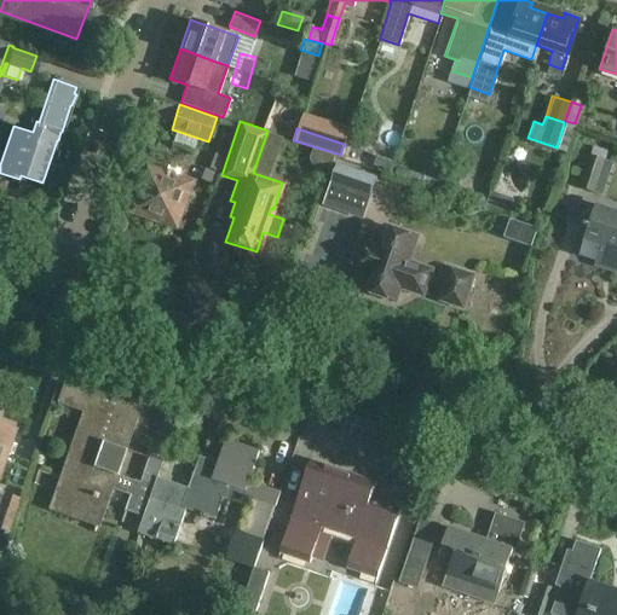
[(174,166),(197,170),(201,152),(178,148),(174,166)]
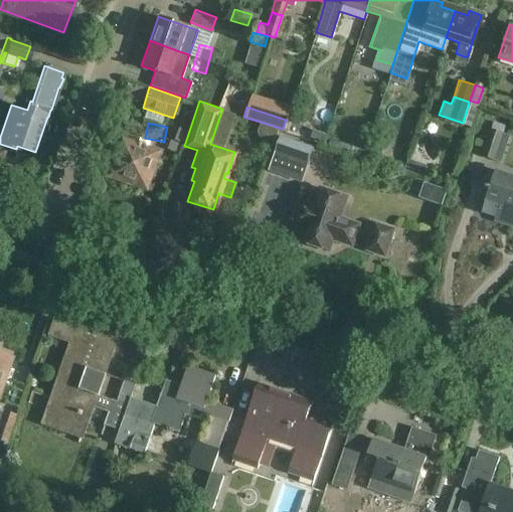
[(185,143),(189,131),(178,127),(174,139),(185,143)]
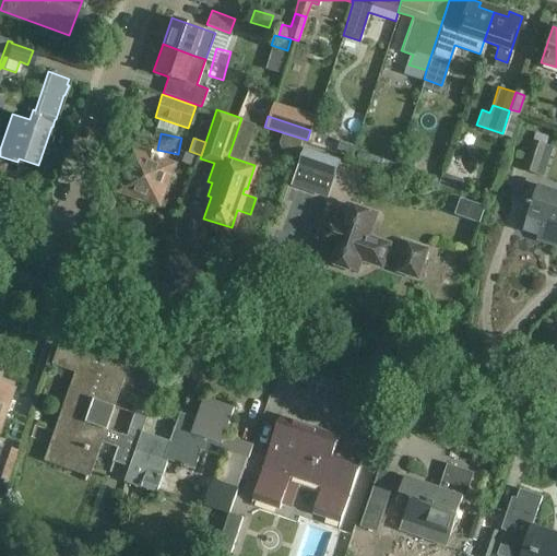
[(542,175),(552,145),(531,138),(520,168),(542,175)]
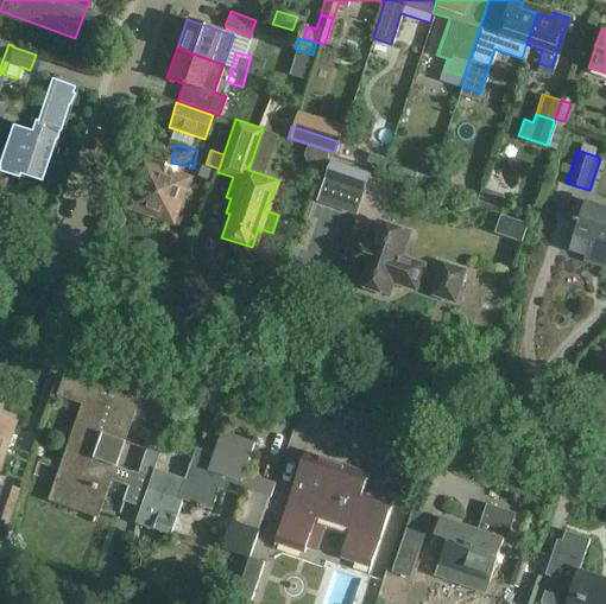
[(380,167),(384,157),(368,152),(365,161),(380,167)]
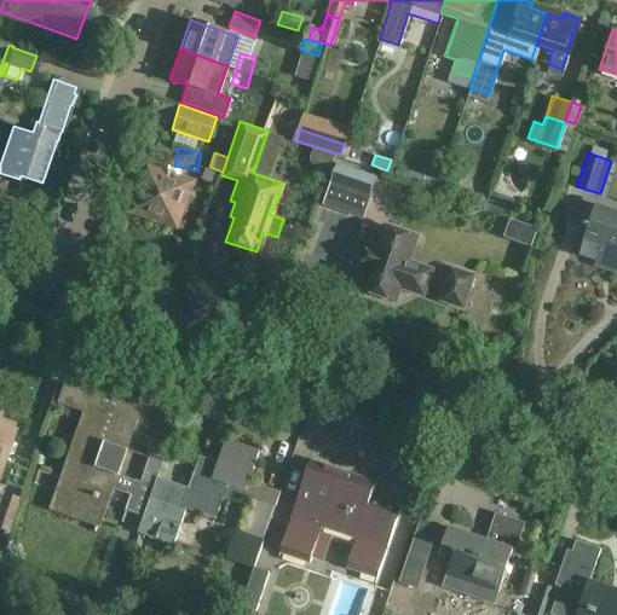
[(399,157),(396,167),(419,174),(422,164),(399,157)]
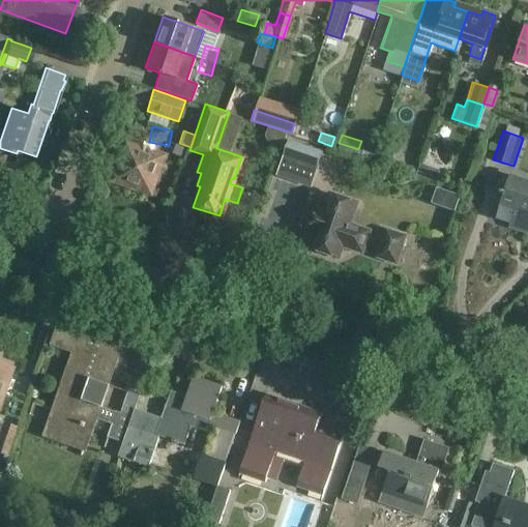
[(282,154),(316,166),(321,151),(287,140),(282,154)]
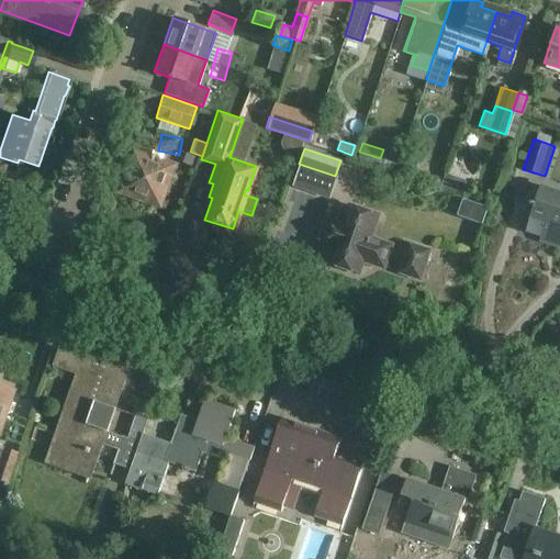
[(175,166),(132,152),(119,190),(137,196),(138,192),(155,198),(158,186),(163,187),(166,177),(170,178),(175,166)]
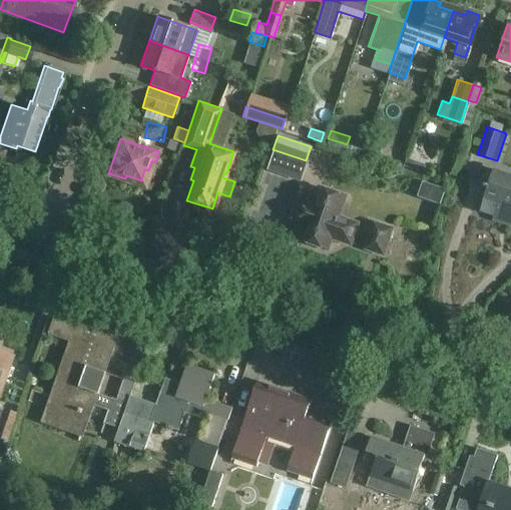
[(176,151),(179,143),(168,139),(165,147),(176,151)]
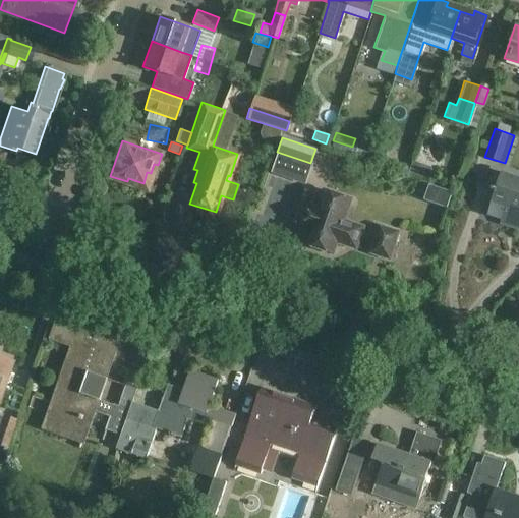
[(367,151),(382,156),(385,148),(369,142),(367,151)]
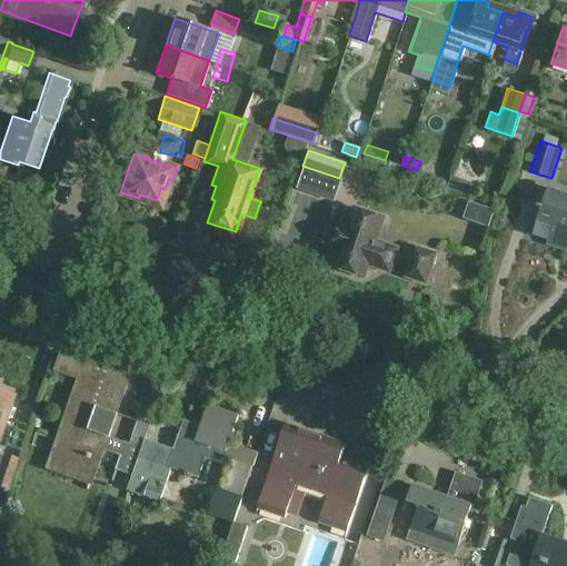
[(566,194),(546,187),(536,215),(553,220),(545,244),(566,250),(566,194)]
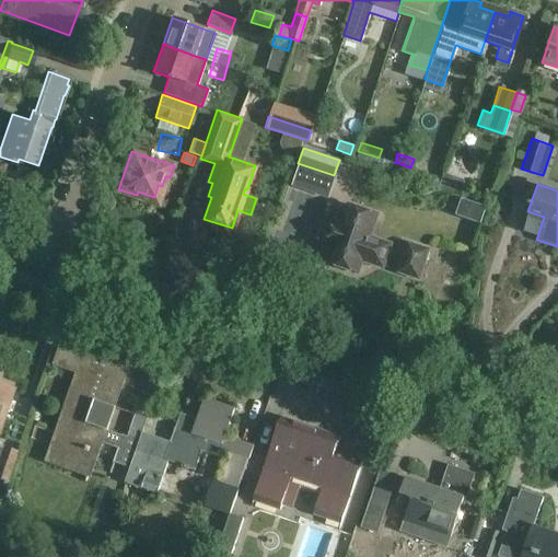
[(397,269),(404,250),(386,243),(367,236),(374,213),(347,205),(340,222),(335,220),(327,242),(333,244),(327,259),(355,269),(359,257),(380,264),(397,269)]
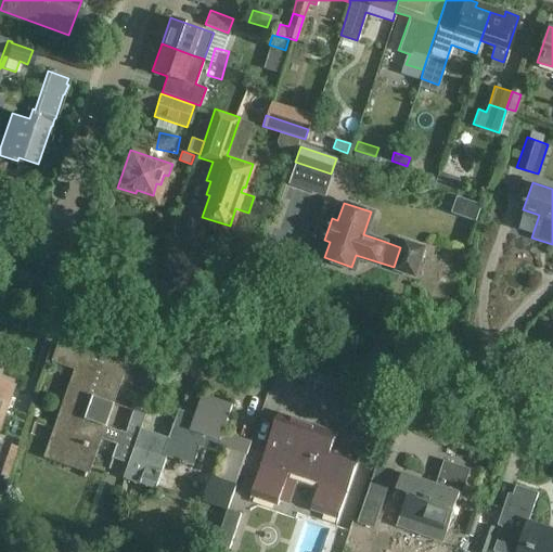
[(422,246),(403,240),(400,247),(394,267),(394,268),(412,274),(422,246)]
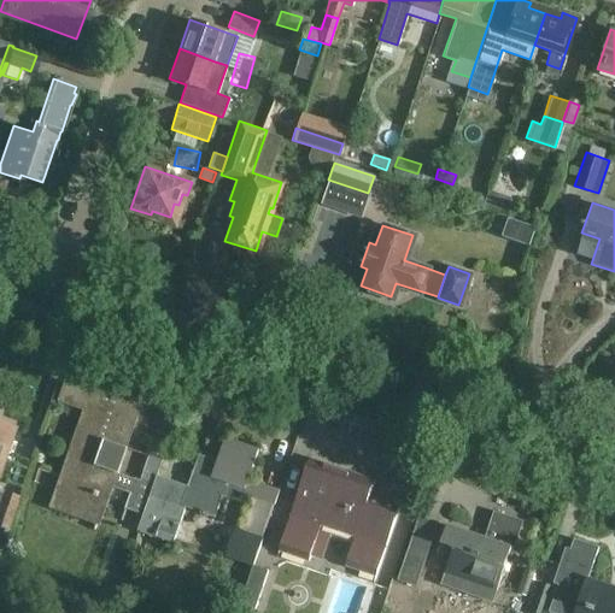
[(141,513),(151,484),(116,472),(140,401),(91,384),(91,385),(64,377),(56,401),(82,410),(48,507),(98,524),(111,485),(127,491),(122,507),(141,513)]
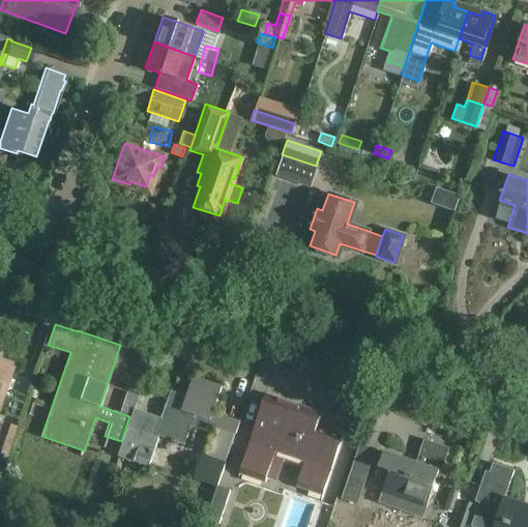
[(167,397),(156,425),(153,434),(157,435),(182,443),(188,426),(205,431),(221,384),(193,375),(183,402),(167,397)]
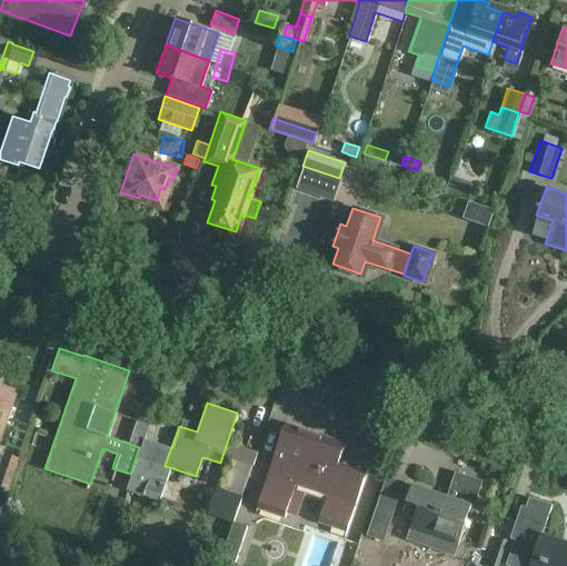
[(344,443),(285,421),(255,506),(282,516),(294,484),(332,498),(324,524),(344,532),(366,468),(338,458),(344,443)]
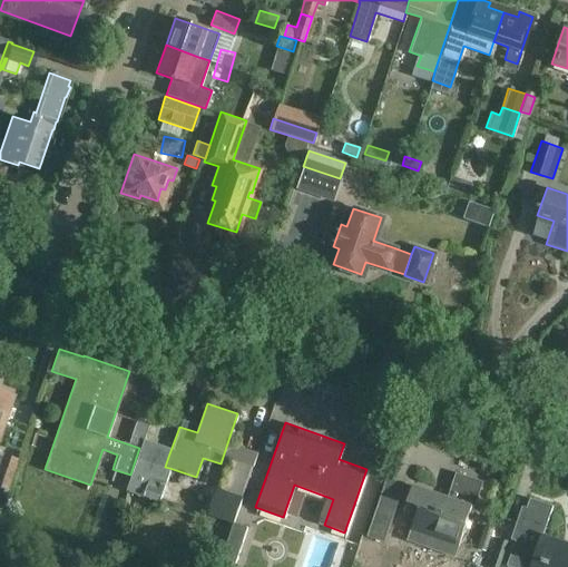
[(168,457),(139,448),(130,475),(125,490),(158,501),(169,468),(165,467),(168,457)]
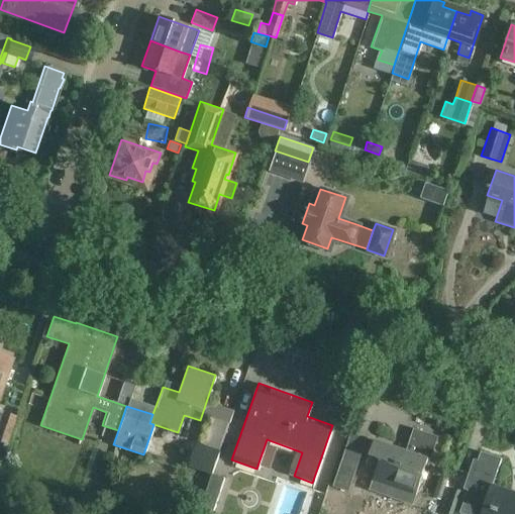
[(0,442),(2,443),(4,444),(15,415),(0,410),(0,442)]
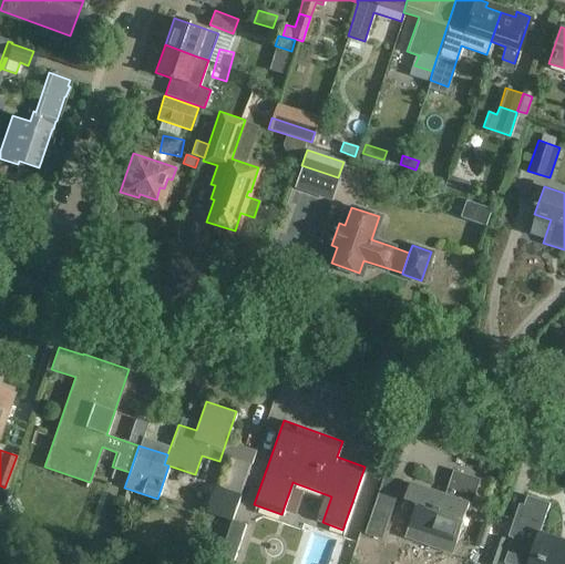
[(408,481),(402,499),(399,506),(412,511),(407,526),(454,542),(468,502),(471,503),(479,478),(452,469),(443,493),(408,481)]
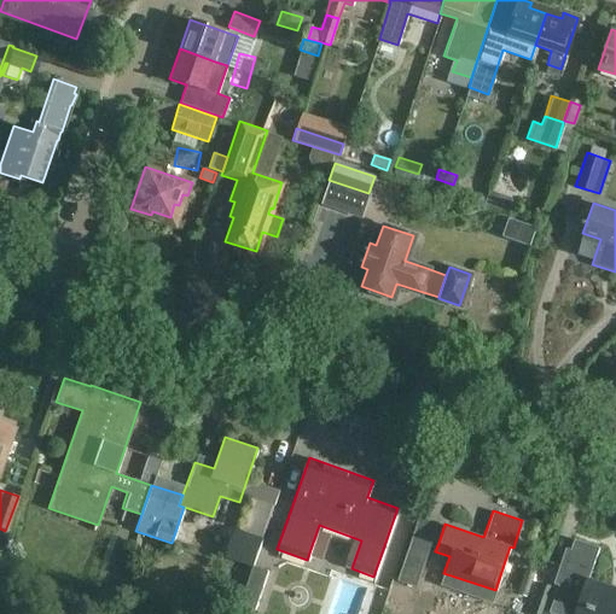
[(416,585),(437,521),(418,515),(396,579),(416,585)]
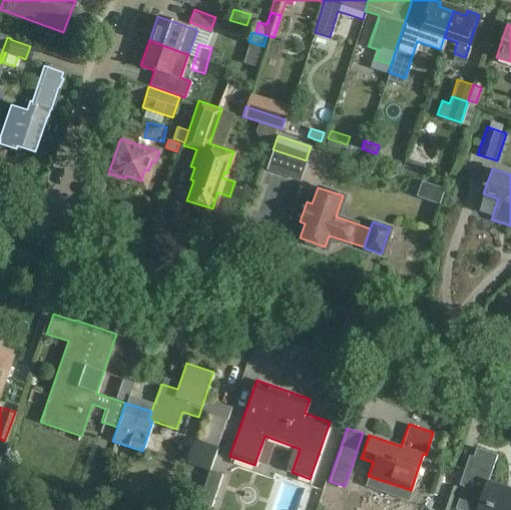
[(198,499),(209,469),(216,447),(194,439),(186,462),(201,467),(191,496),(198,499)]
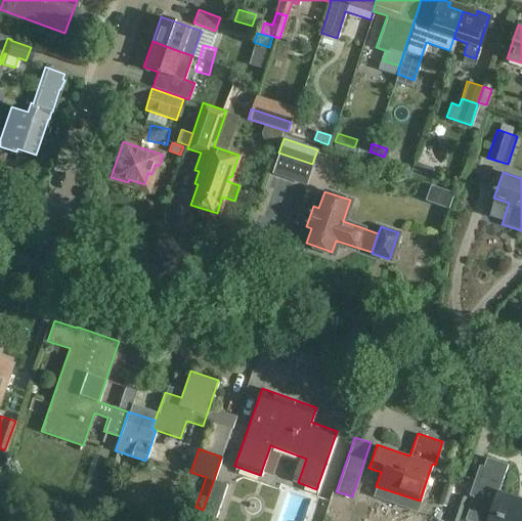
[(521,520),(521,497),(497,490),(507,463),(487,457),(479,481),(474,479),(469,494),(473,496),(466,518),(473,520),(521,520)]
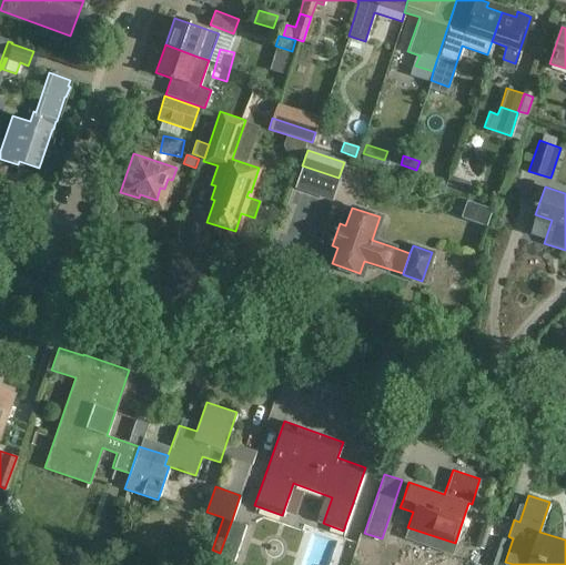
[(232,520),(220,553),(233,557),(244,524),(232,520)]
